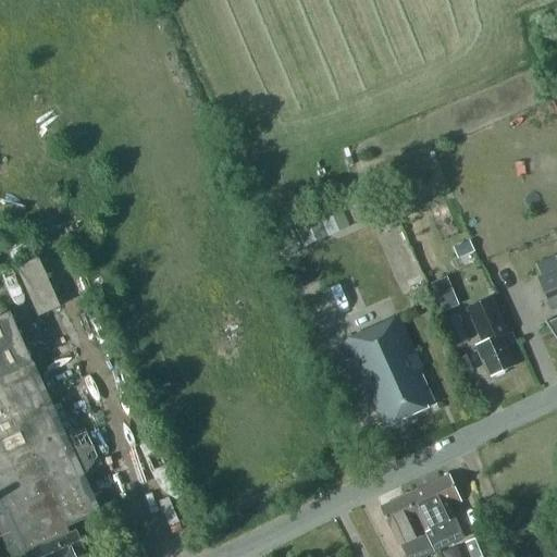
[(379,202),(370,180),(342,192),(350,213),(379,202)]
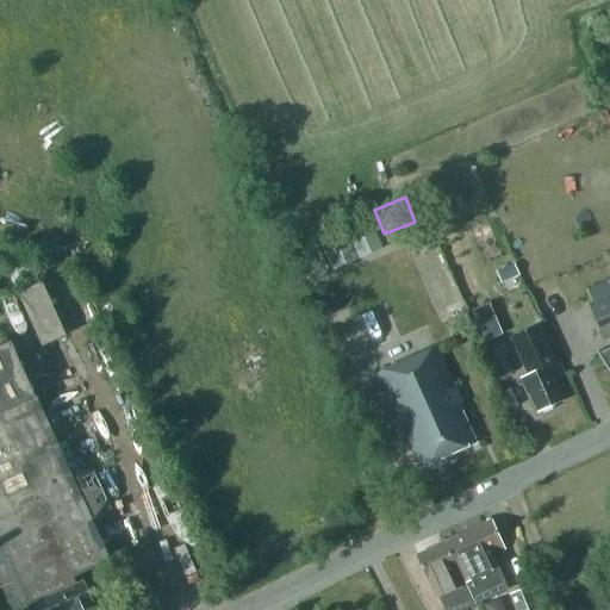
[(435,197),(422,203),(425,211),(439,206),(435,197)]
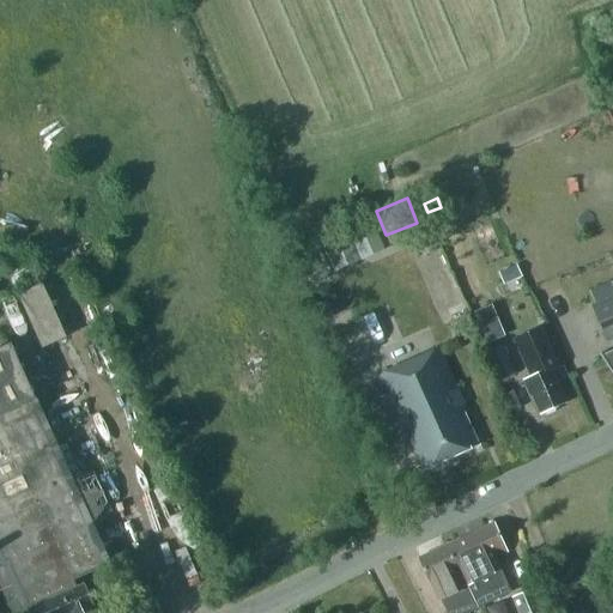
[(335,271),(382,248),(372,226),(325,249),(335,271)]
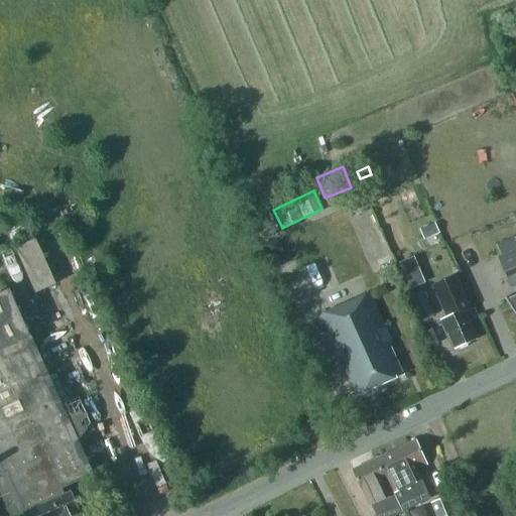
[(18,247),(37,291),(55,284),(36,240),(18,247)]
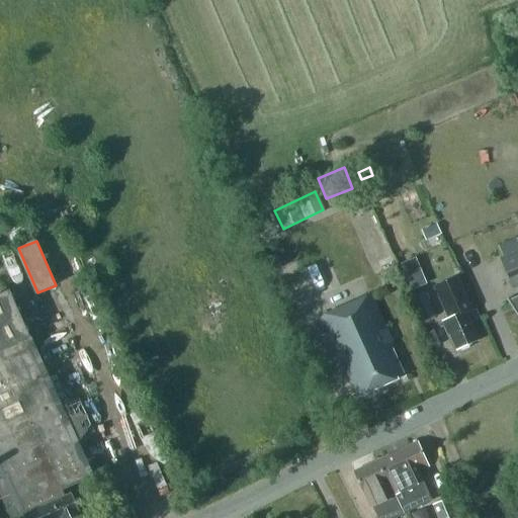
[(517,251),(500,260),(513,289),(517,286),(517,296),(508,301),(506,299),(505,299),(517,320),(517,251)]
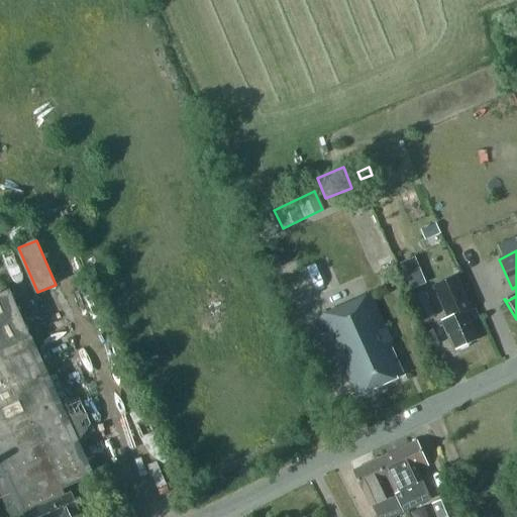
[(409,290),(424,284),(413,256),(398,263),(409,290)]
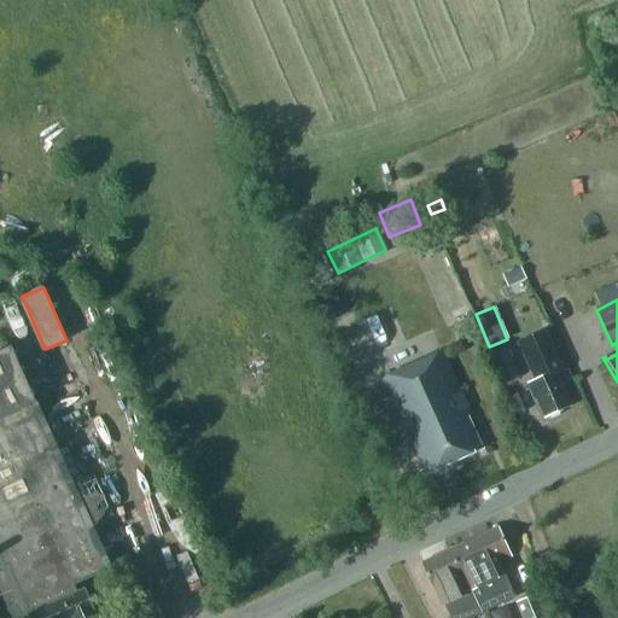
[(570,406),(558,374),(565,372),(547,331),(517,343),(532,380),(529,382),(535,398),(537,398),(544,417),(570,406)]
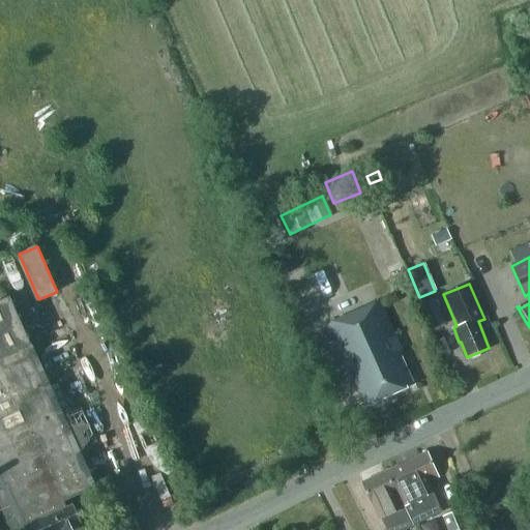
[(0,492),(0,506),(2,511),(9,529),(18,529),(23,528),(23,529),(78,529),(84,528),(74,505),(66,508),(62,501),(94,487),(81,460),(85,458),(78,442),(86,432),(77,423),(83,413),(81,409),(70,413),(63,416),(9,298),(0,301),(0,484),(3,492),(0,492)]
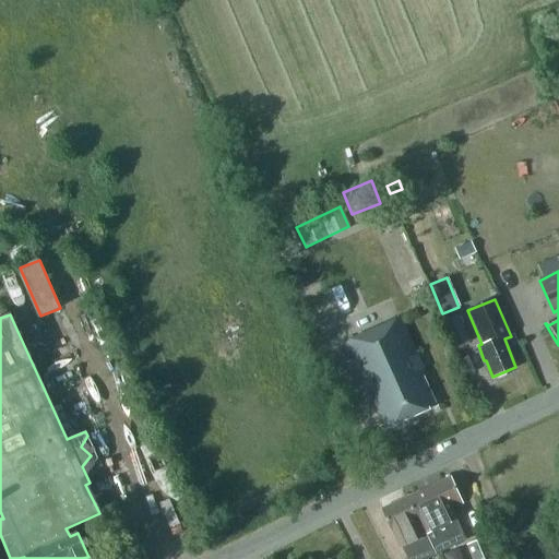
[(470,342),(458,314),(444,320),(456,347),(470,342)]
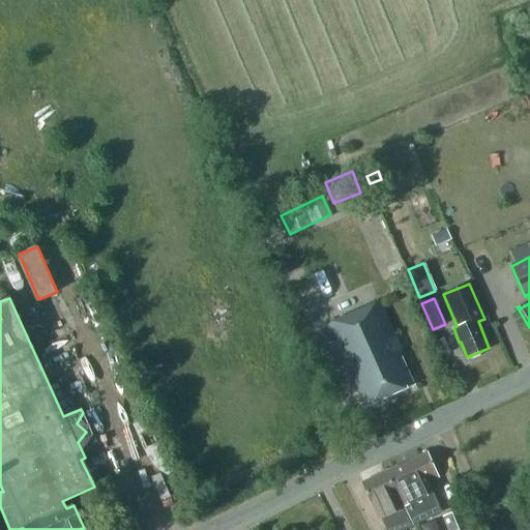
[(405,354),(381,300),(329,324),(355,385),(360,383),(369,404),(412,385),(400,356),(405,354)]
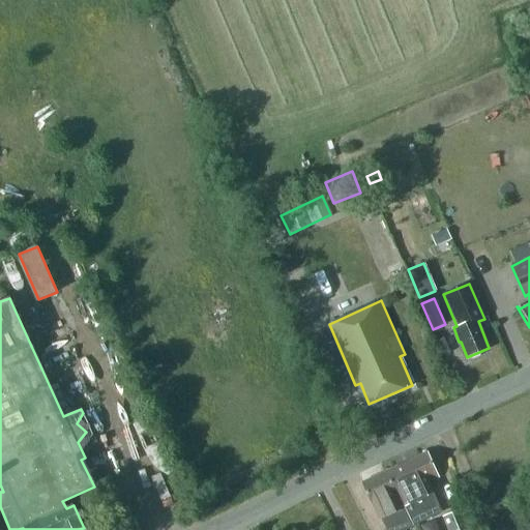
[(384,472),(395,497),(399,495),(402,500),(398,502),(401,508),(404,506),(413,525),(438,512),(430,494),(434,492),(429,481),(439,476),(427,452),(384,472)]
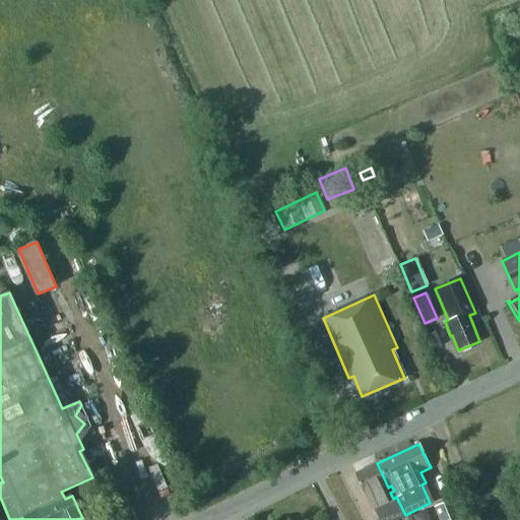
[(391,485),(388,488),(377,463),(355,473),(370,506),(374,504),(381,519),(393,519),(394,519),(405,515),(396,497),(393,499),(390,493),(394,491),(391,485)]
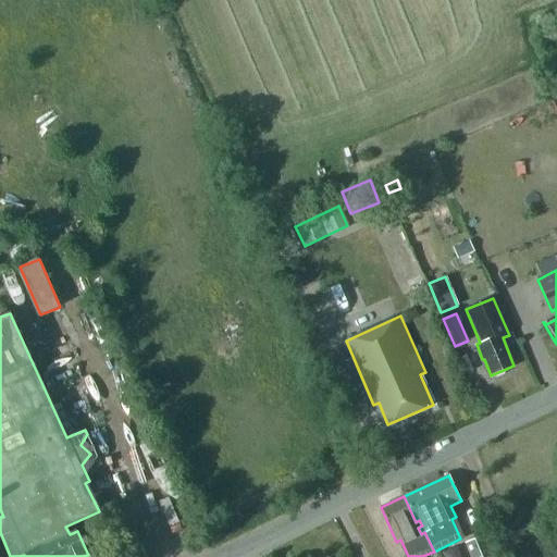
[(492,556),(483,536),(466,544),(470,556),(492,556)]
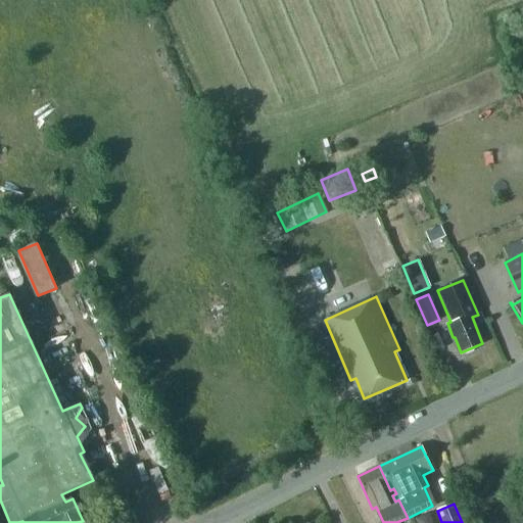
All buildings are outlined.
